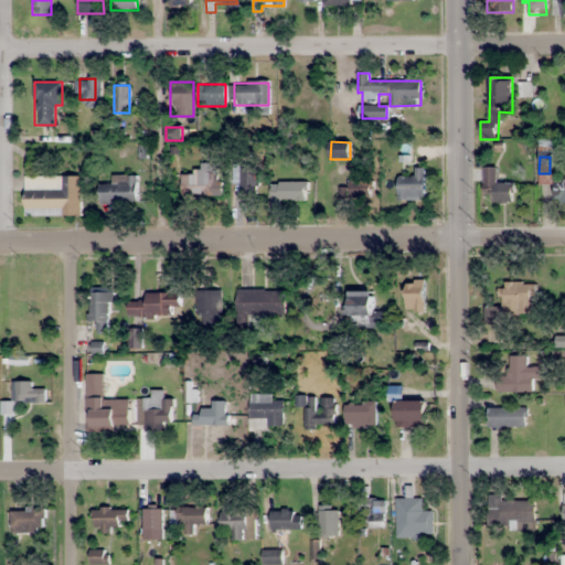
[(182,198),(222,198),(222,161),(201,161),(201,172),(182,172),(182,198)]
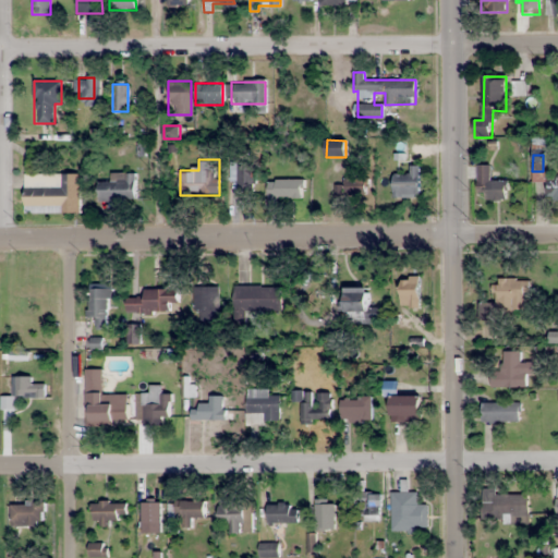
[(255,162),(238,162),(238,192),(255,192),(255,162)]
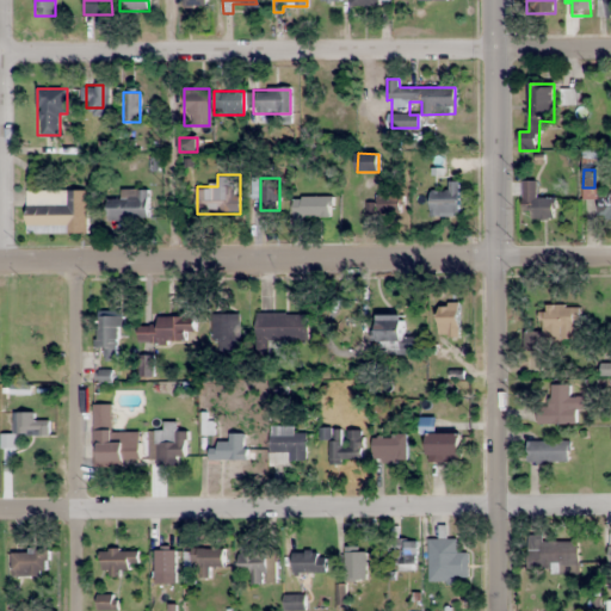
[(555,198),(537,198),(537,180),(523,181),(523,220),(555,220),(555,198)]
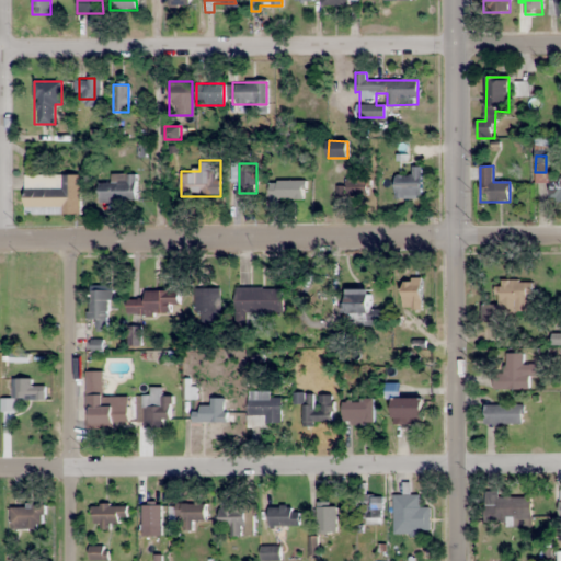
[(422,167),(411,167),(411,175),(396,175),(396,197),(422,197),(422,167)]
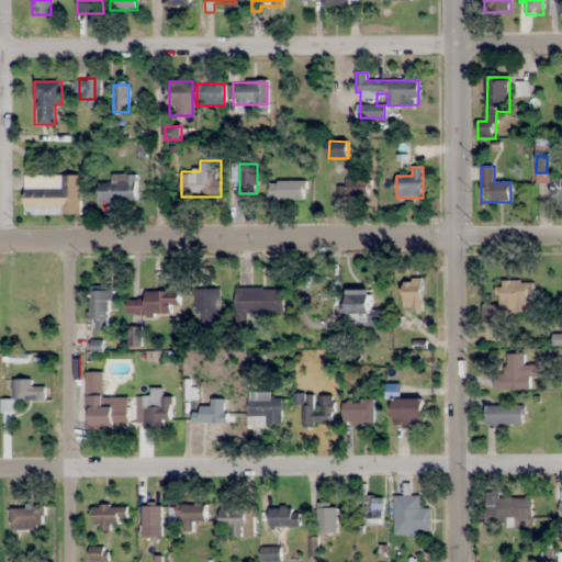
[(100,183),(100,203),(137,203),(137,175),(111,175),(111,183),(100,183)]
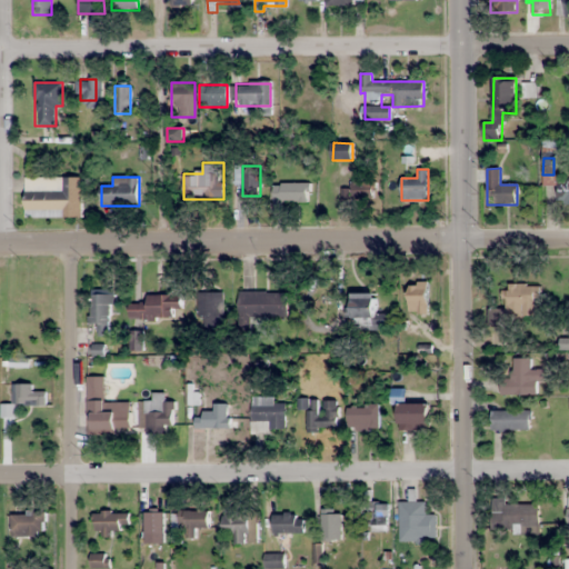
[(26,178),(26,217),(82,217),(82,178),(26,178)]
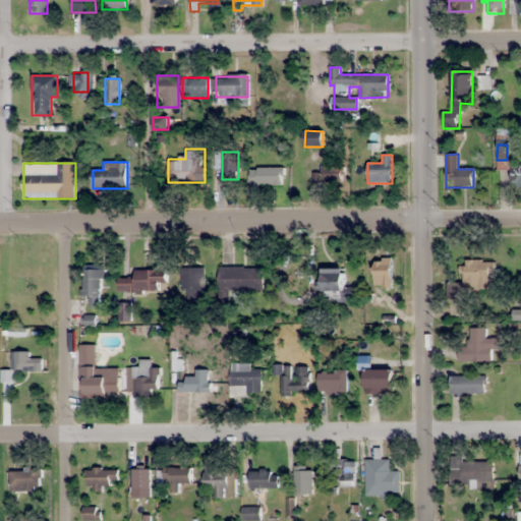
[(321,184),(336,184),(336,164),(321,164),(321,184)]
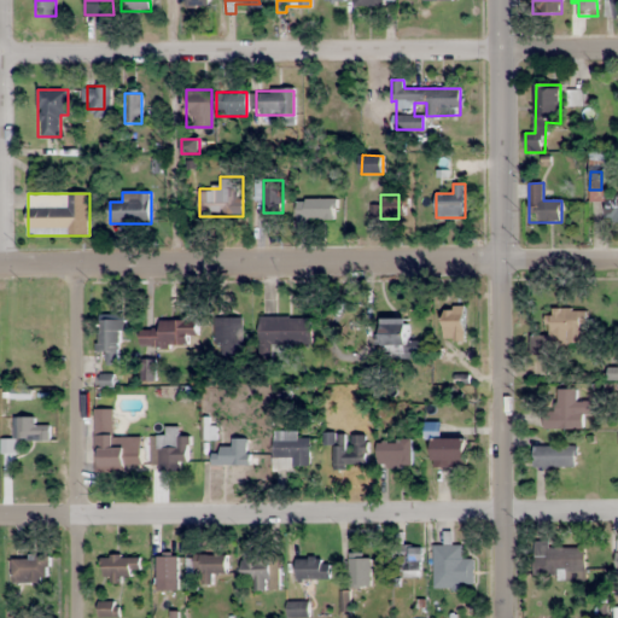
[(297,199),(297,219),(337,219),(337,199),(297,199)]
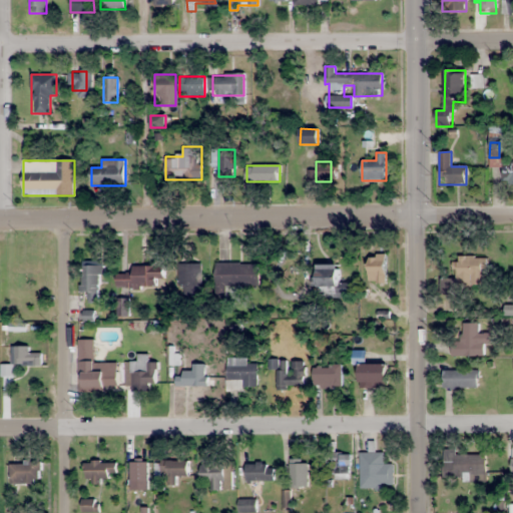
[(386,283),(386,253),(369,253),(369,283),(386,283)]
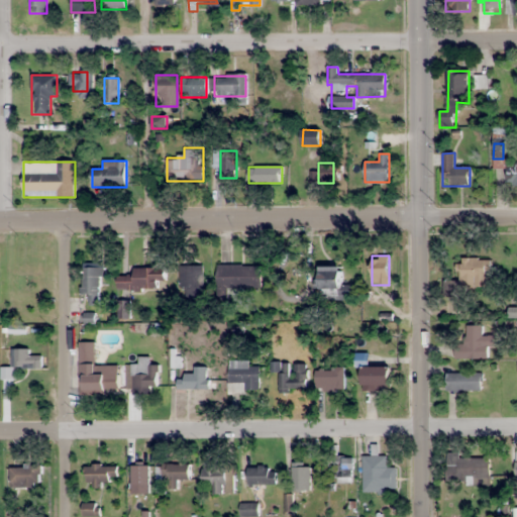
[(461,286),(488,286),(488,259),(461,259),(461,286)]
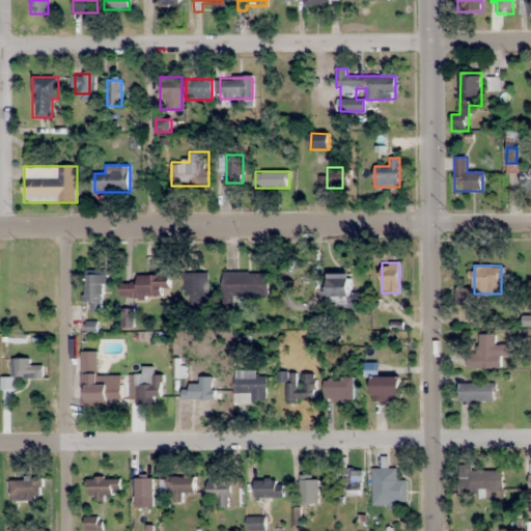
[(208,272),(185,272),(185,306),(208,306),(208,272)]
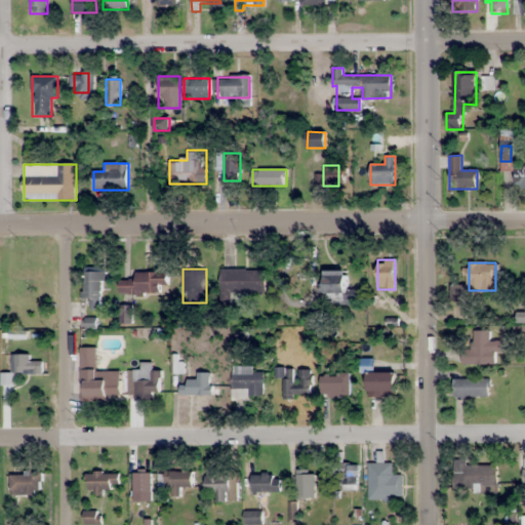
[(266,293),(266,269),(220,269),(220,293),(266,293)]
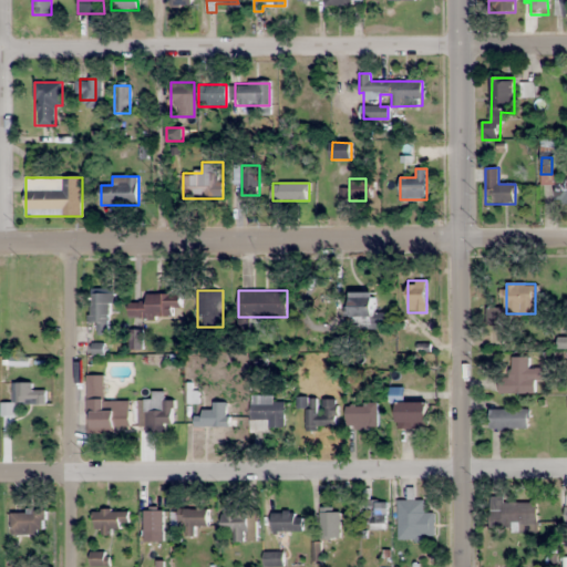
[(351,317),(374,317),(374,292),(351,292),(351,317)]
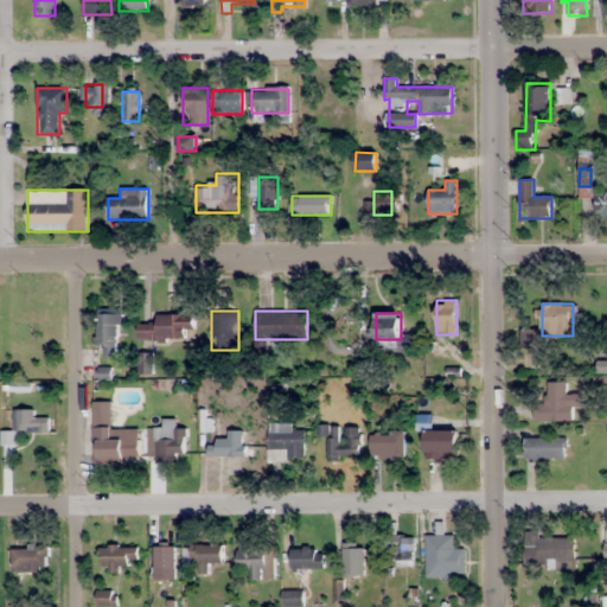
[(96,346),(103,346),(103,358),(119,358),(119,314),(96,314),(96,346)]
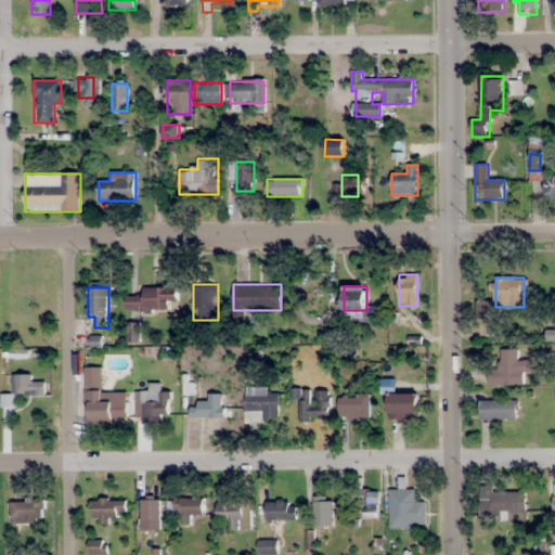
[(143,295),(126,295),(126,311),(177,311),(177,287),(143,287),(143,295)]
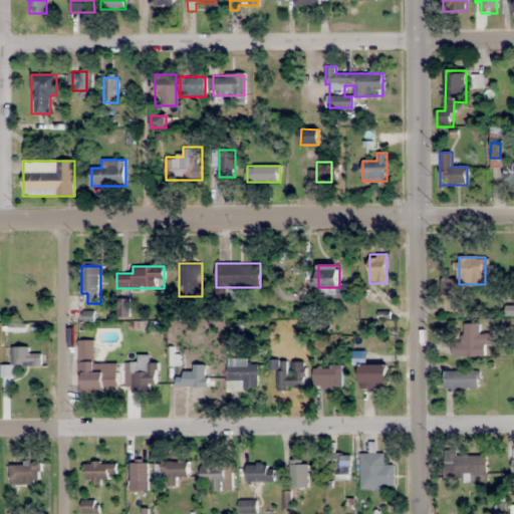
[(480,323),(463,323),(463,340),(453,340),(453,356),(489,356),(489,334),(480,333),(480,323)]
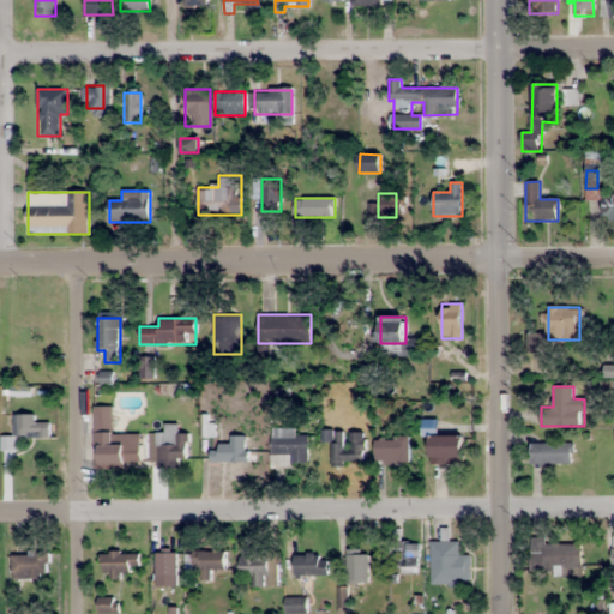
[(113,434),(113,405),(95,405),(95,464),(142,464),(142,434),(113,434)]
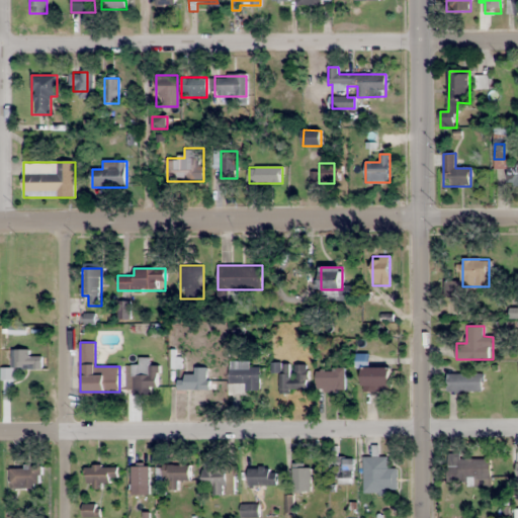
[(12,350),(12,368),(41,368),(41,357),(29,357),(29,350),(12,350)]
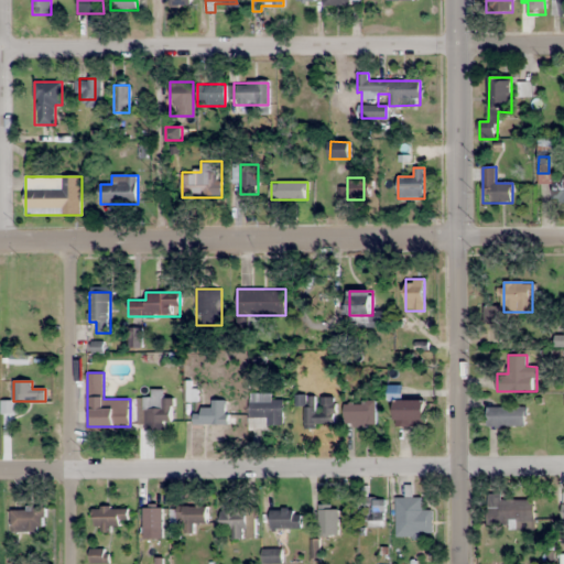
[(164,398),(164,389),(151,389),(151,398),(138,398),(138,430),(165,431),(165,424),(172,424),(172,398),(164,398)]
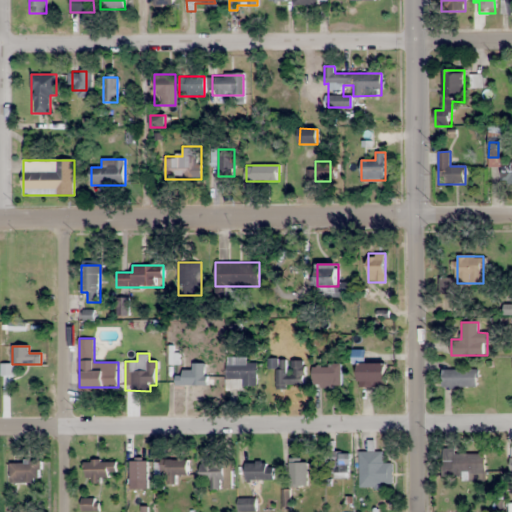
[(245,357),(226,357),(226,379),(241,379),(241,386),(256,386),(256,363),(245,363),(245,357)]
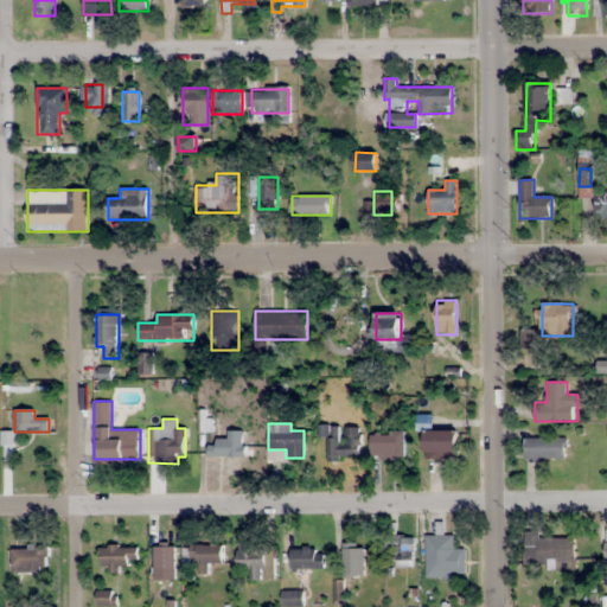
[(327,436),(327,458),(359,458),(359,428),(345,428),(345,436),(327,436)]
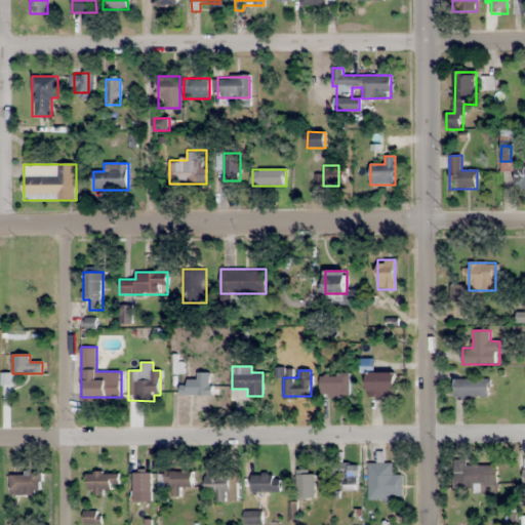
[(210,396),(210,372),(196,372),(196,380),(178,380),(178,396),(210,396)]
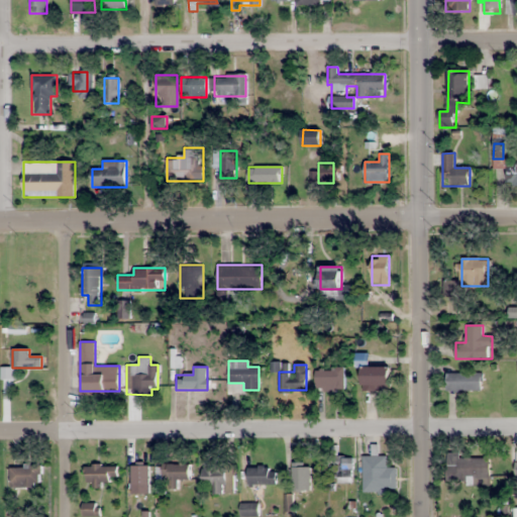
[(390,388),(390,367),(363,367),(363,388),(390,388)]
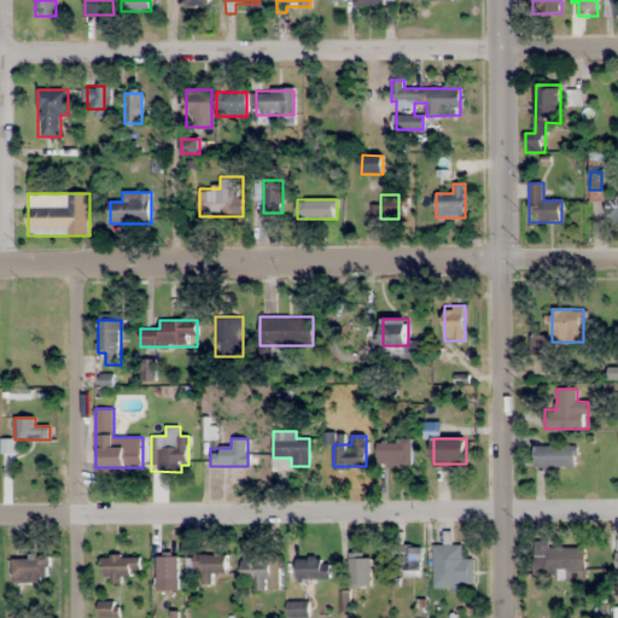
[(378,465),(410,467),(413,442),(379,439),(378,465)]
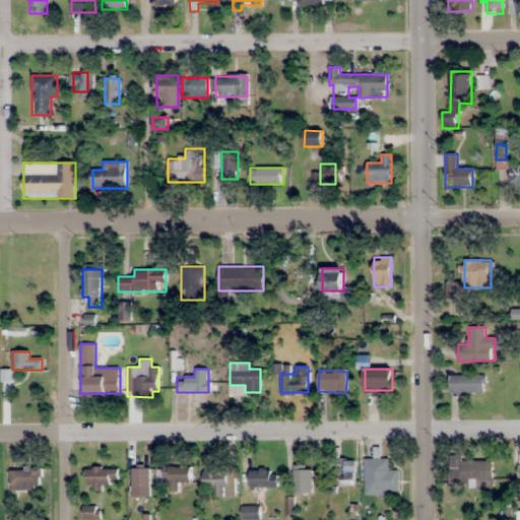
[(485,375),(450,375),(450,393),(485,393),(485,375)]
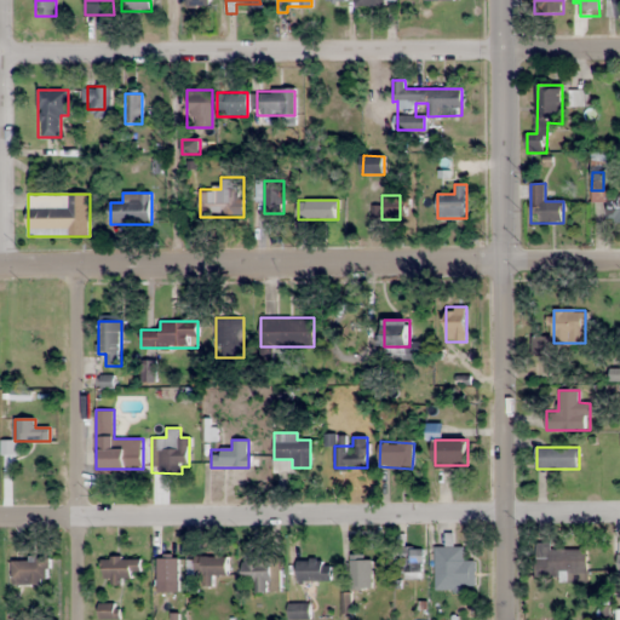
[(587,580),(587,549),(552,549),(552,543),(535,543),(537,580),(587,580)]
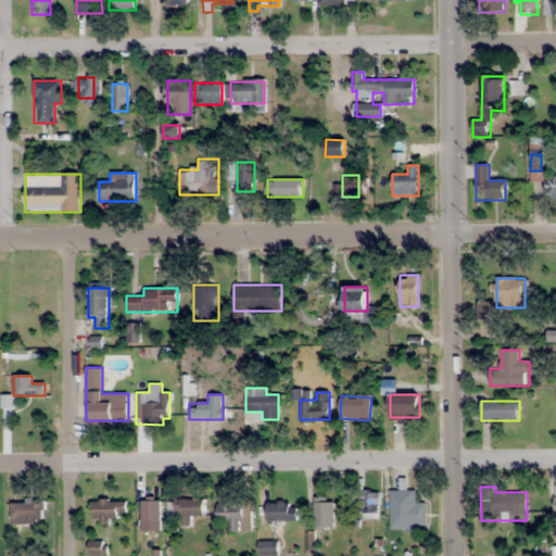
[(427,503),(416,503),(416,491),(391,491),(391,527),(427,527),(427,503)]
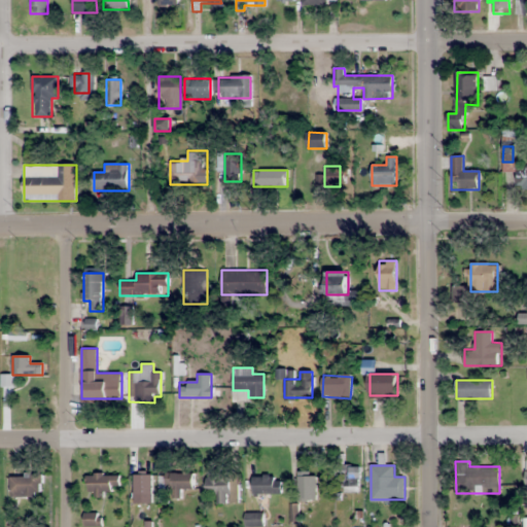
[(343,492),(360,492),(360,466),(343,466),(343,492)]
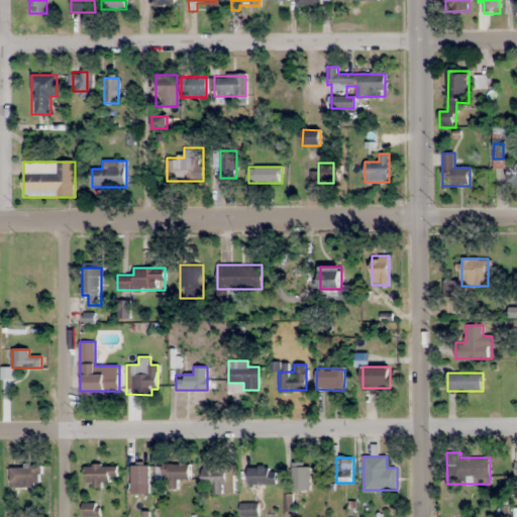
[(190,480),(190,463),(162,463),(162,481),(170,481),(170,489),(178,489),(178,480),(190,480)]
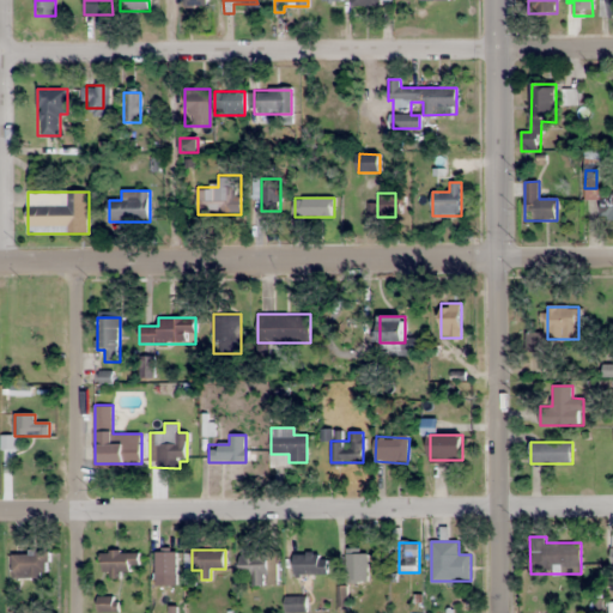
[(252,587),(267,587),(267,550),(241,550),(241,575),(252,575),(252,587)]
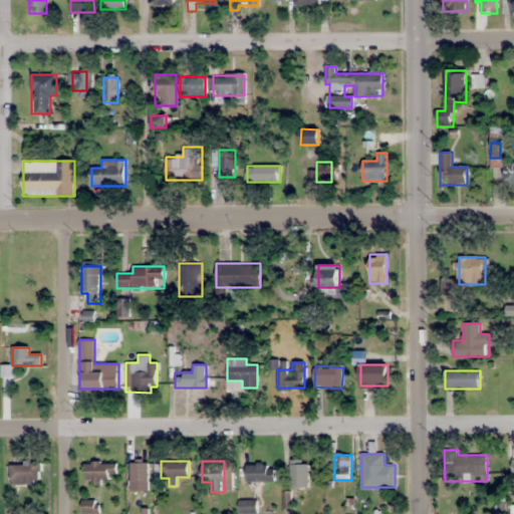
[(309,487),(309,462),(291,462),(291,487),(309,487)]
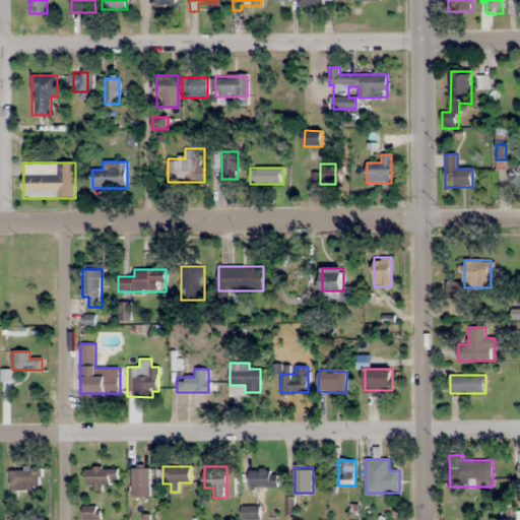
[(87,468),(86,488),(111,488),(111,480),(118,480),(118,468),(87,468)]
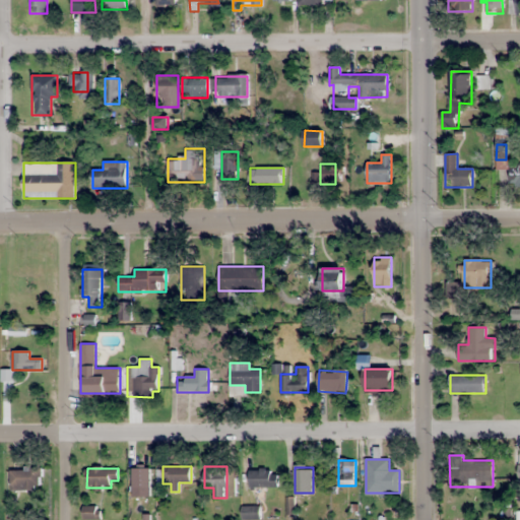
[(10,469),(10,491),(41,491),(41,469),(10,469)]
